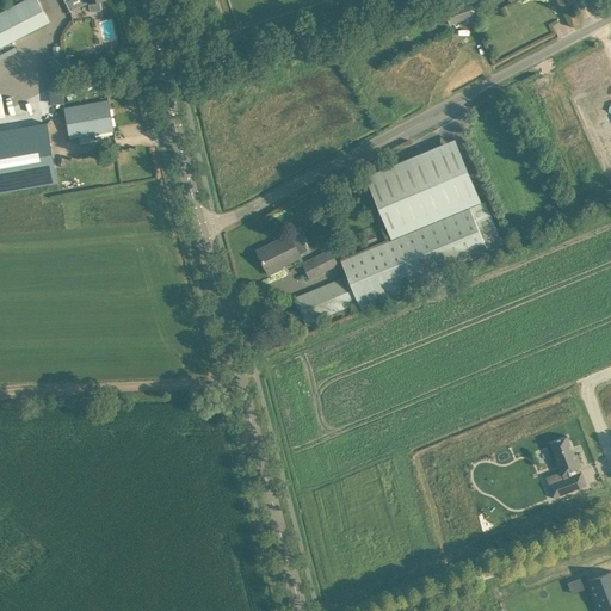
[(38,0),(24,0),(0,12),(0,47),(50,22),(38,0)]
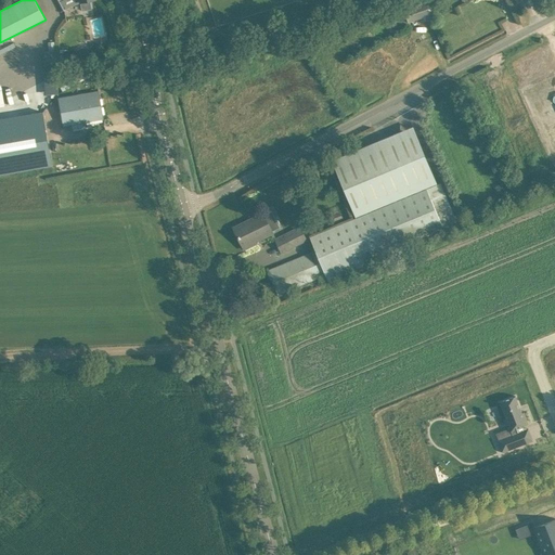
[(79,0),(80,2),(82,11),(92,9),(90,0),(92,0),(59,0),(60,2),(63,0),(79,0)]
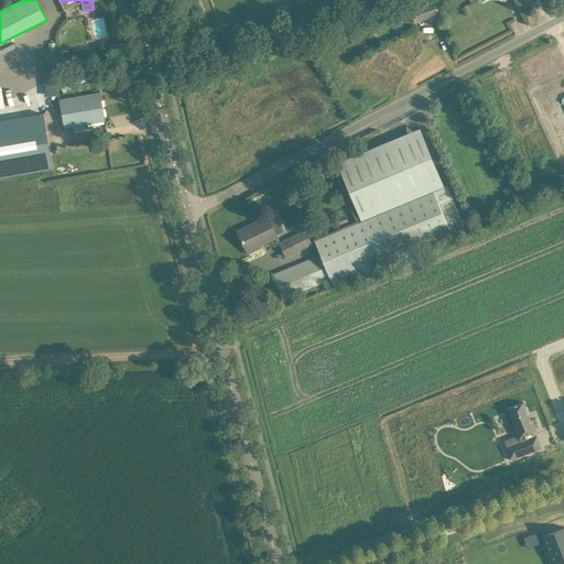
[(413,0),(409,1),(412,10),(410,10),(414,22),(435,15),(445,12),(441,0),(413,0)]
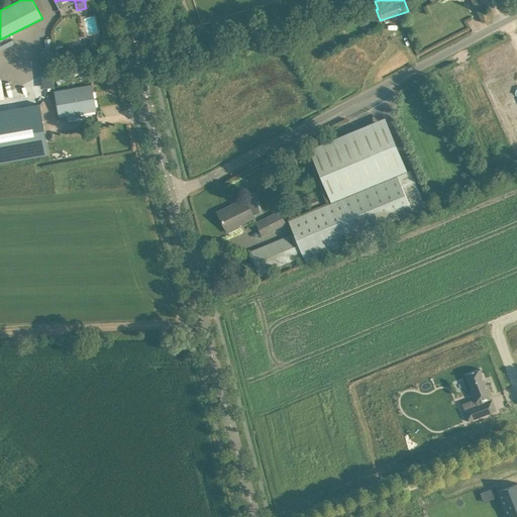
[(81,45),(67,53),(72,63),(86,56),(81,45)]
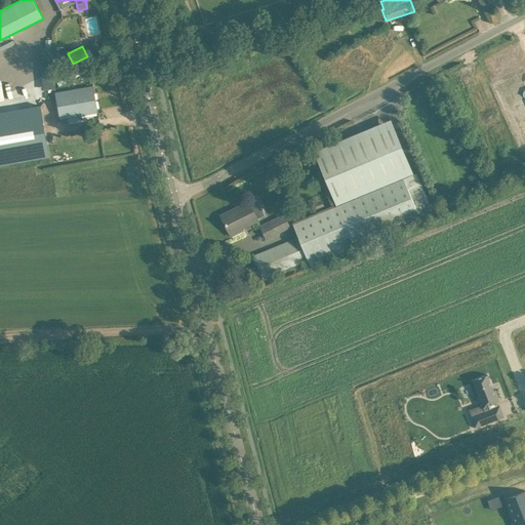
[(24,95),(44,85),(34,64),(0,79),(0,94),(2,99),(21,90),(24,95)]
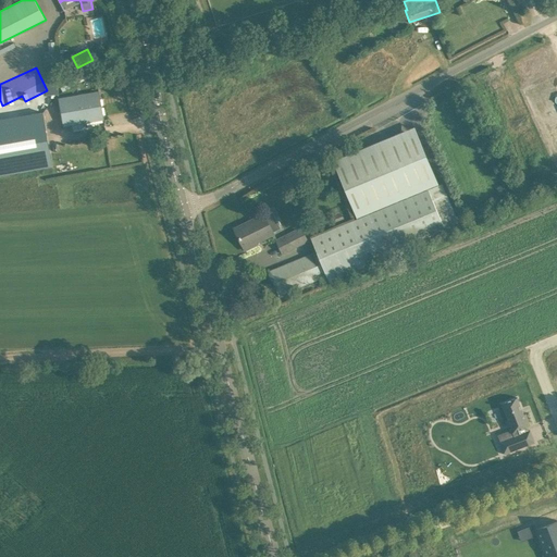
[(73,75),(59,83),(63,91),(77,84),(73,75)]
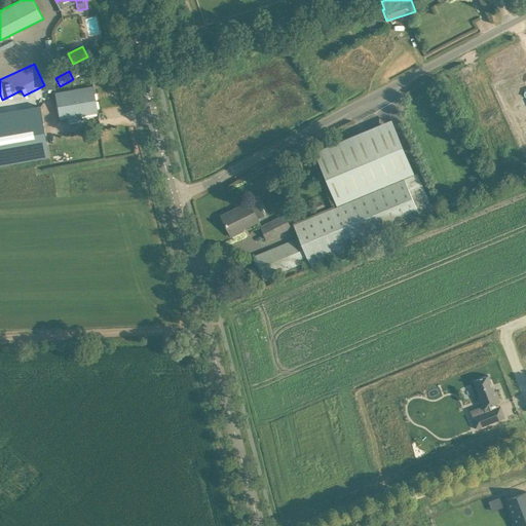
[(94,86),(83,88),(55,94),(60,118),(98,112),(94,86)]
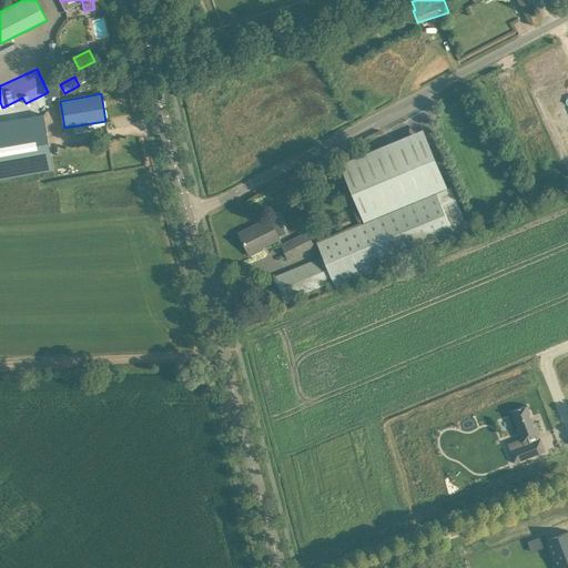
[(43,114),(0,121),(0,178),(53,170),(43,114)]
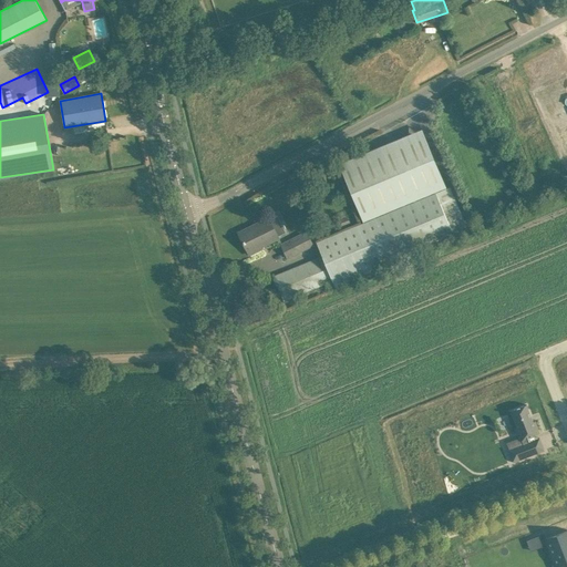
[(322,256),(285,271),(275,276),(285,300),(292,297),(295,303),(299,301),(297,296),(307,291),(332,280),(334,286),(393,261),(392,258),(453,234),(436,193),(412,134),(339,164),(363,223),(317,241),(322,256)]
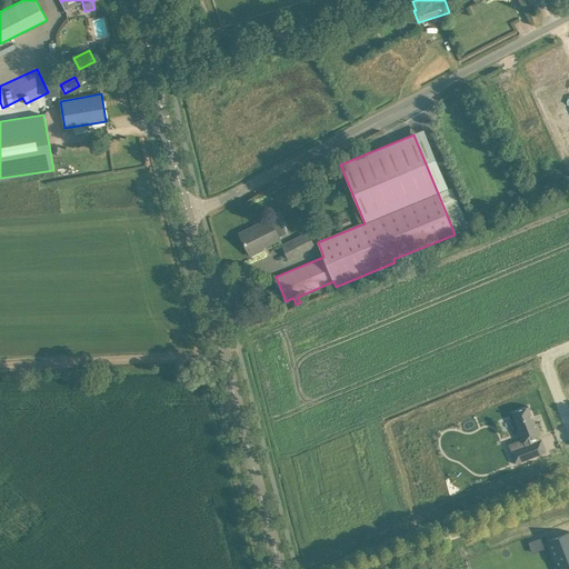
[(352,225),(349,217),(338,221),(341,229),(352,225)]
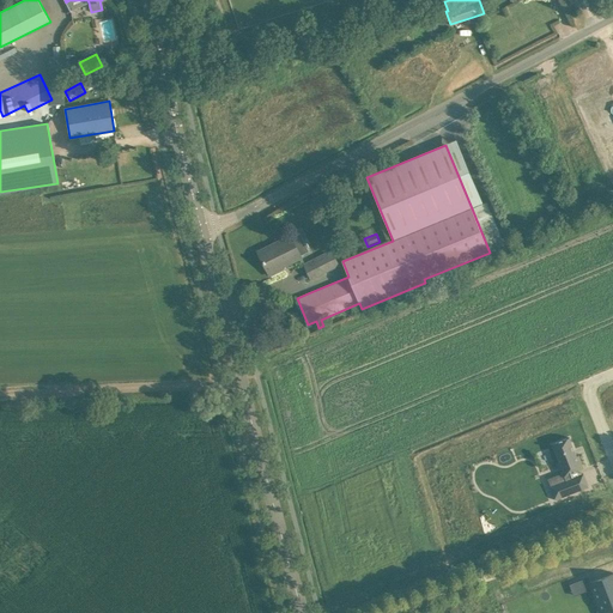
[(290,236),(277,242),(259,252),(269,275),(281,269),(281,267),(301,256),(290,236)]
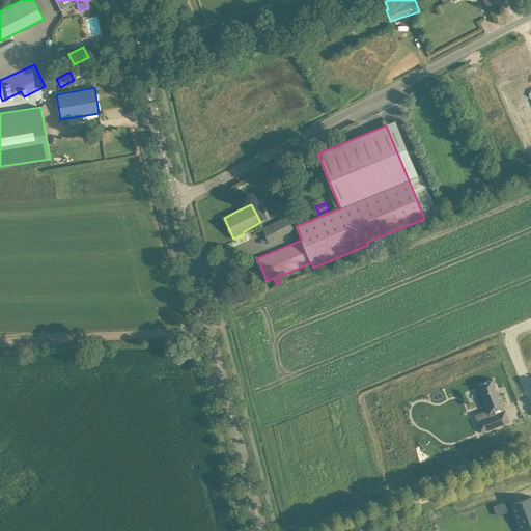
[(263,228),(270,242),(294,229),(287,217),(263,228)]
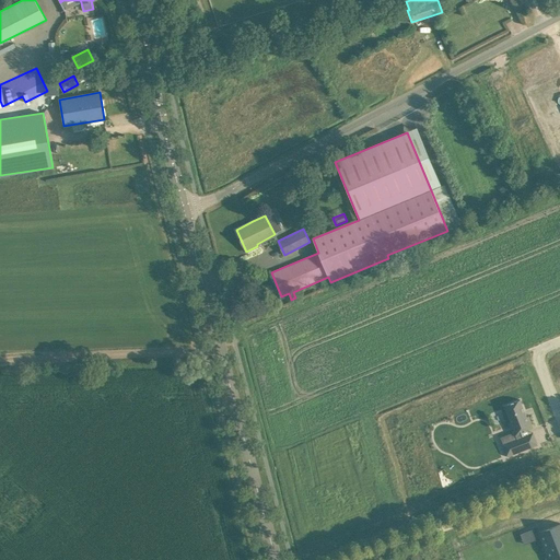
[(516,439),(502,444),(508,457),(527,450),(522,436),(520,433),(533,428),(528,416),(527,417),(521,399),(504,406),(511,422),(509,423),(514,435),(515,434),(516,439)]
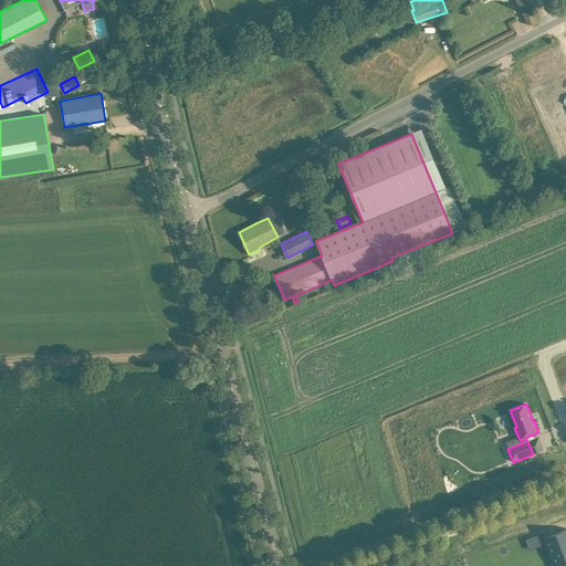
[(561,565),(565,563),(565,528),(565,530),(545,538),(545,537),(544,537),(543,533),(542,533),(544,540),(544,538),(554,565),(561,565)]
